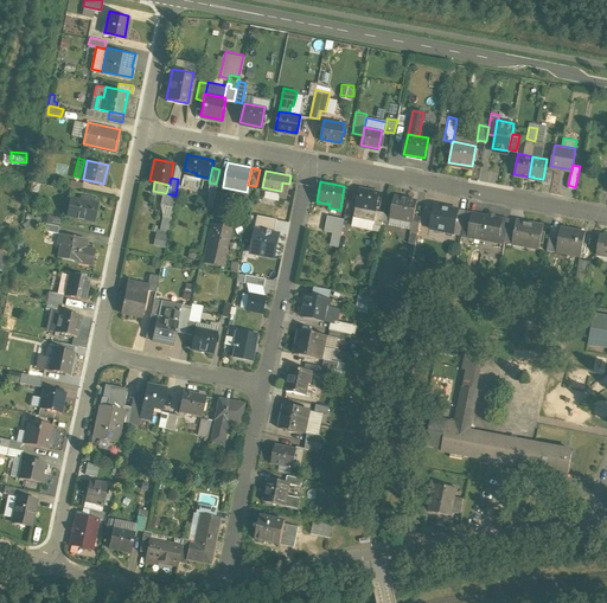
[(216,184),(209,183),(208,188),(209,188),(206,205),(211,206),(216,184)]
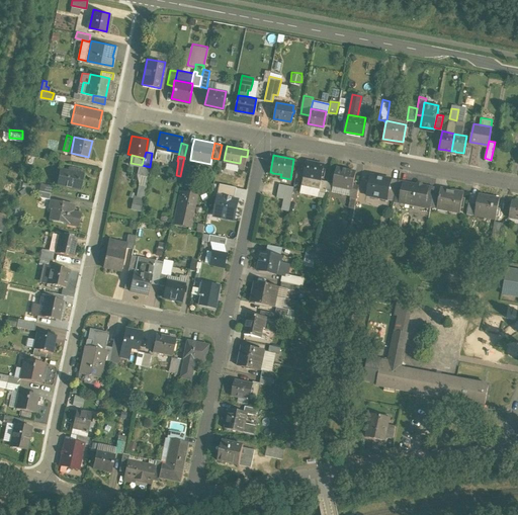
[(247,157),(241,156),(240,163),(239,163),(239,167),(245,168),(247,157)]
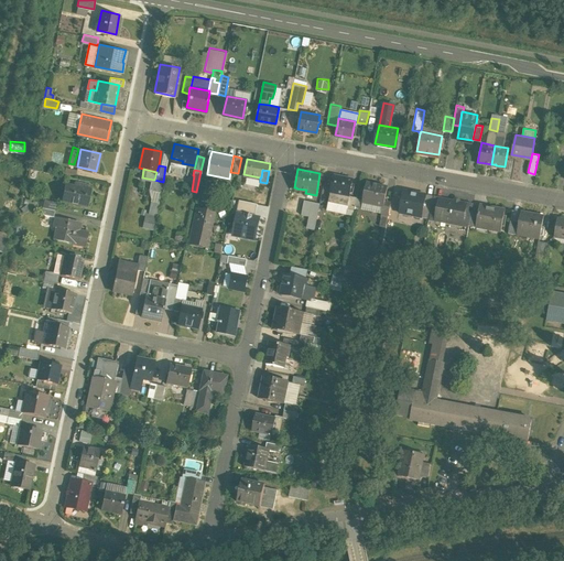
[(353,179),(334,174),(331,191),(349,195),(349,194),(353,179)]
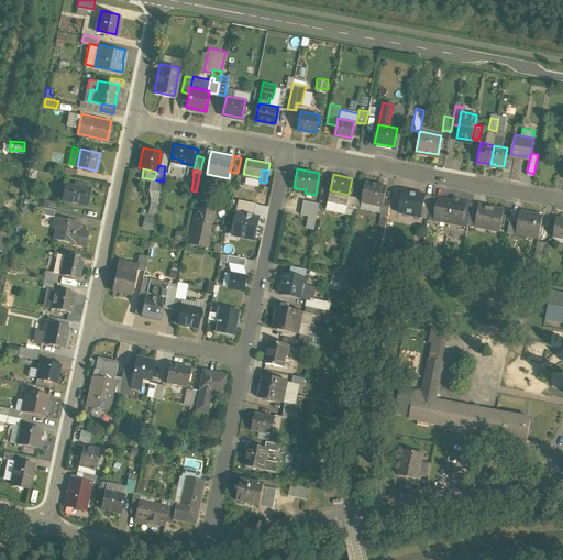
[(163,182),(154,179),(152,189),(161,190),(163,182)]
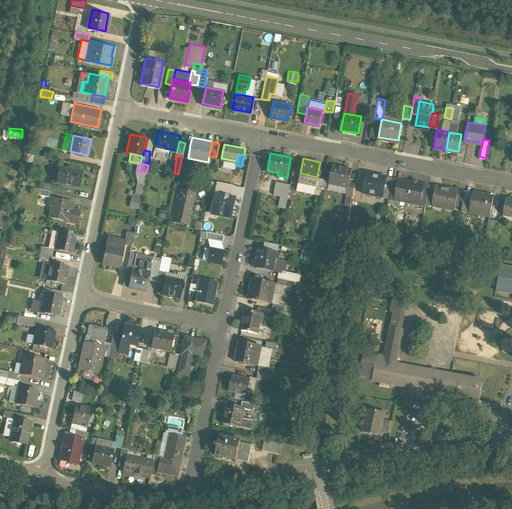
[(351,168),(332,164),(329,182),(347,186),(348,186),(348,182),(351,168)]
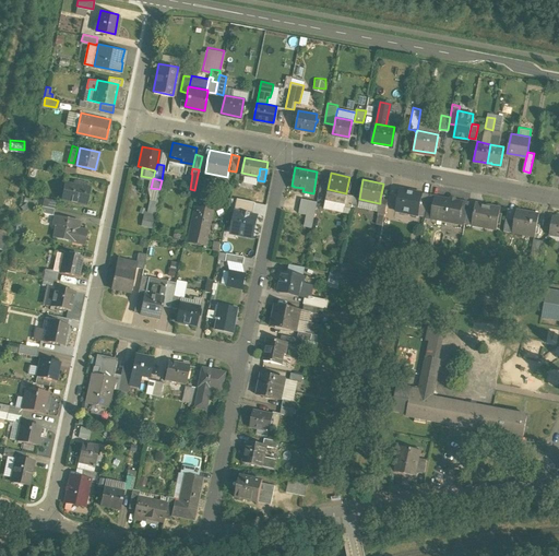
[(90,187),(64,181),(60,198),(86,203),(90,187)]
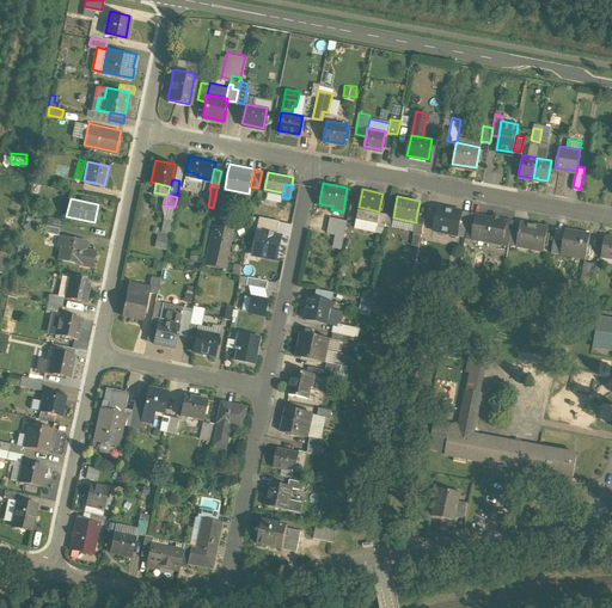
[(461,209),(438,204),(433,228),(447,232),(448,228),(457,231),(458,231),(461,209)]
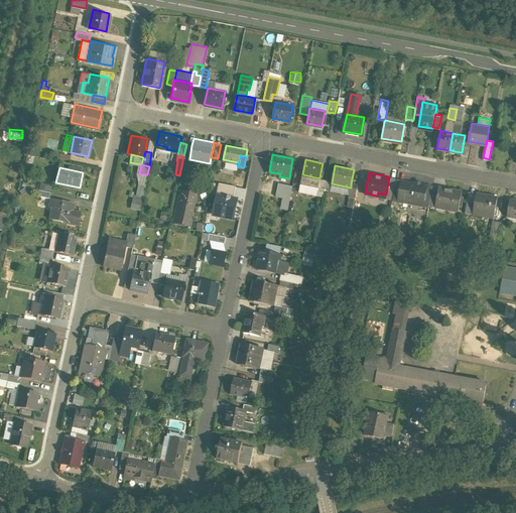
[(319,178),(302,174),(300,183),(317,186),(319,178)]
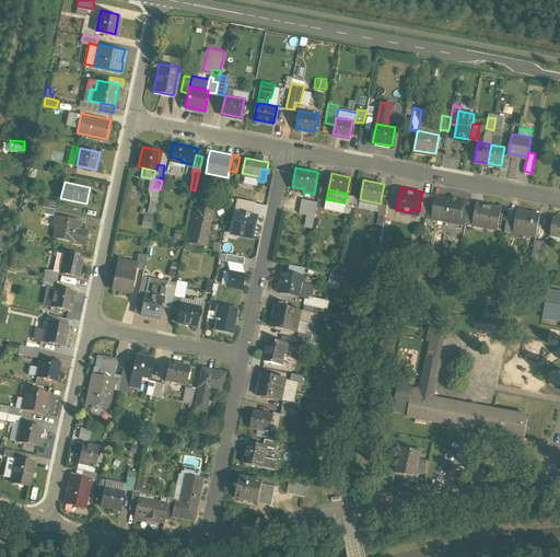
[(431,193),(422,192),(419,211),(418,211),(417,213),(426,216),(430,195),(431,193)]
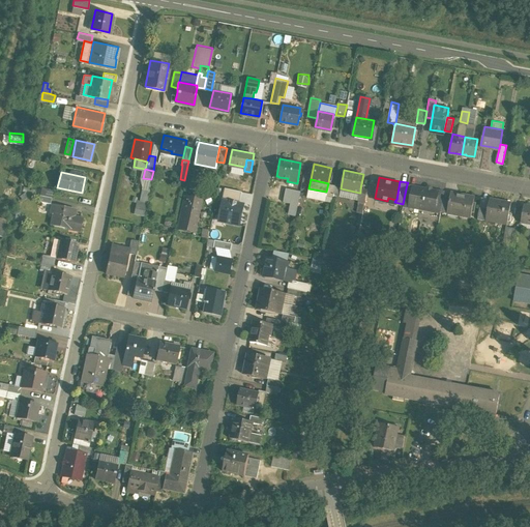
[(334,184),(328,182),(328,183),(326,192),(325,196),(332,198),(334,184)]
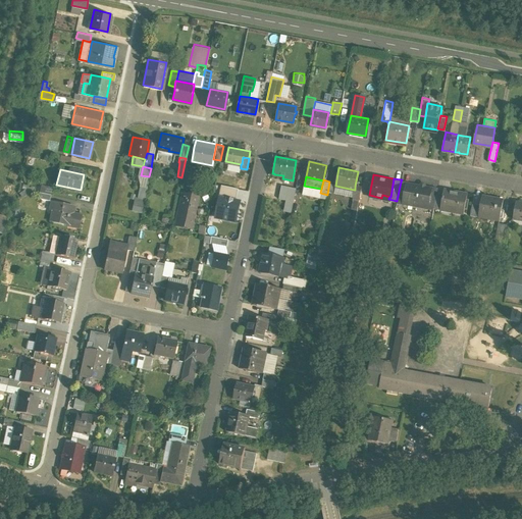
[(397,201),(402,202),(403,199),(406,183),(401,182),(397,201)]
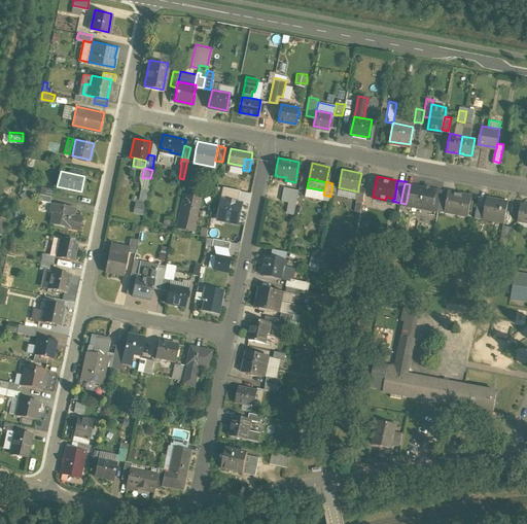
[(435,188),(410,183),(410,184),(407,201),(420,203),(419,207),(431,209),(432,208),(434,193),(435,188)]
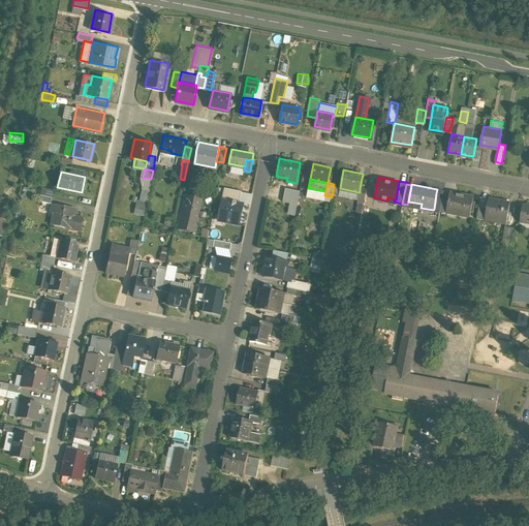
[(53,188),(41,186),(39,193),(51,195),(53,188)]
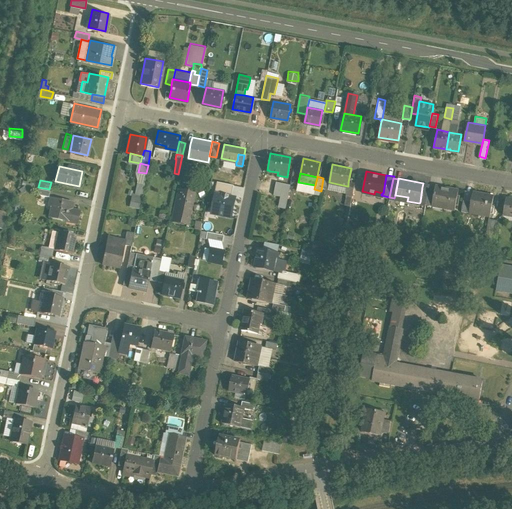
[(215,191),(231,194),(233,184),(217,181),(215,191)]
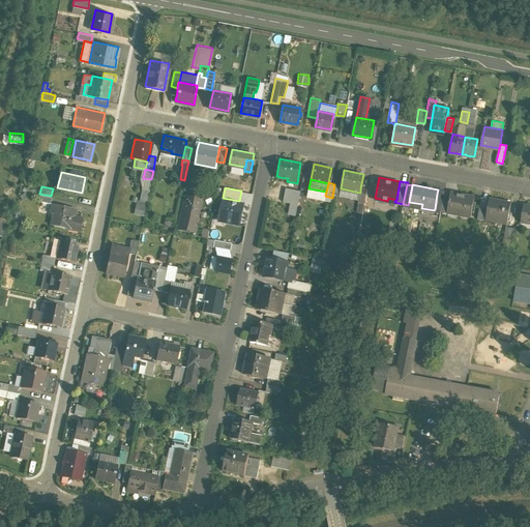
[(300,191),(286,187),(283,201),(297,204),(300,191)]
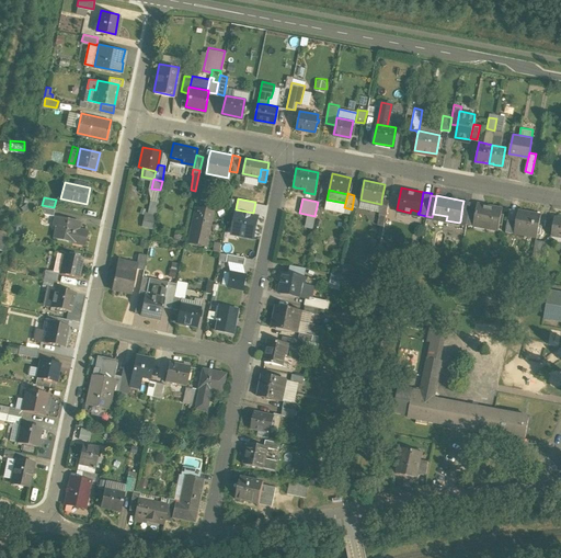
[(388,201),(381,200),(381,204),(380,204),(378,212),(380,212),(378,223),(384,224),(388,201)]
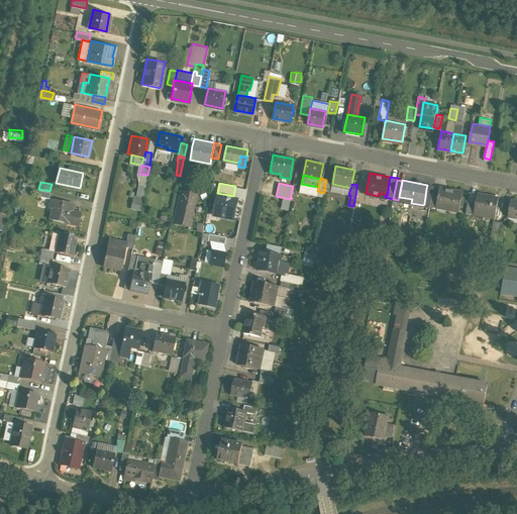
[(462,191),(446,188),(447,187),(439,186),(438,193),(436,203),(437,203),(449,205),(448,209),(458,210),(462,191)]
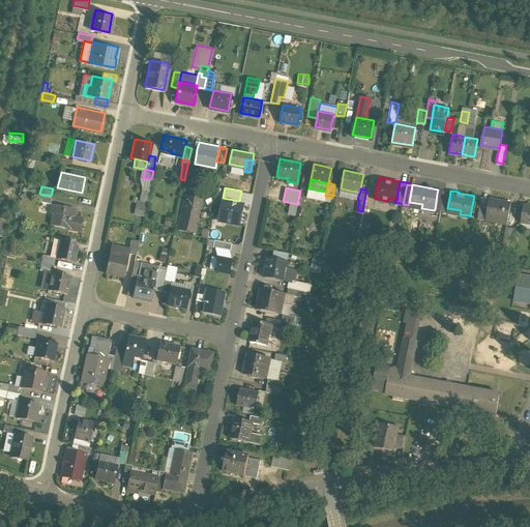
[(51,196),(39,194),(36,209),(53,212),(55,203),(50,202),(51,196)]
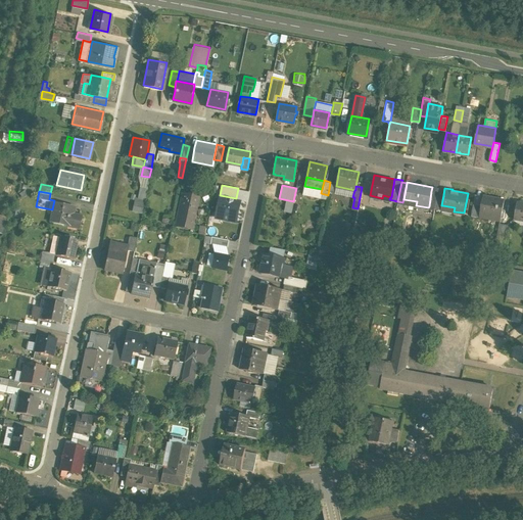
[(437,193),(431,191),(429,206),(435,207),(437,194),(437,193)]
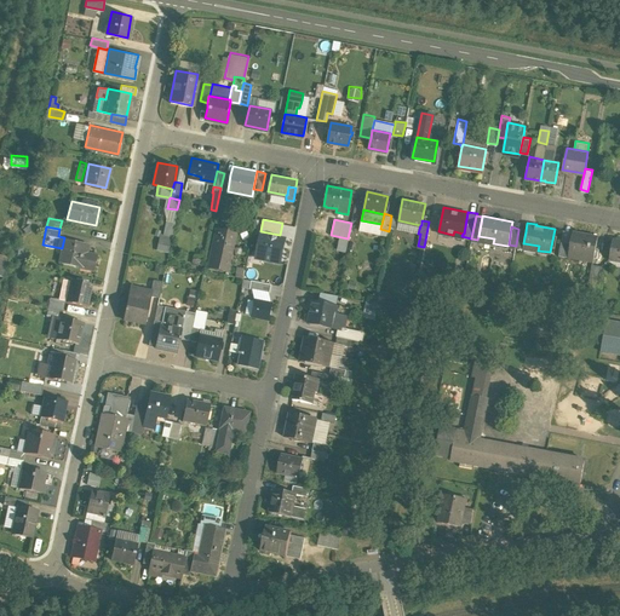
[(235,231),(217,228),(213,243),(217,243),(212,263),(222,265),(220,265),(223,266),(223,265),(228,266),(235,231)]
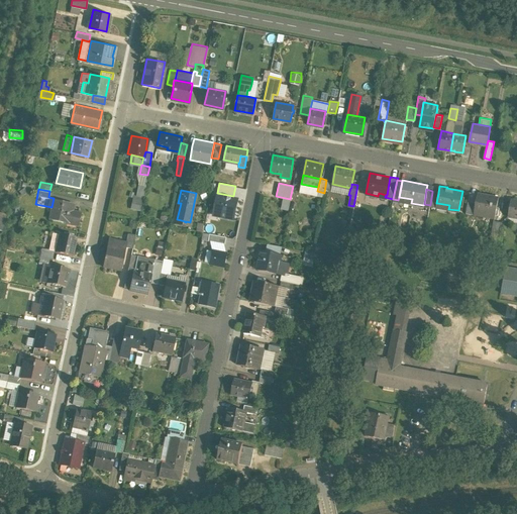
[(438,193),(432,192),(430,205),(436,207),(437,203),(436,203),(438,193)]
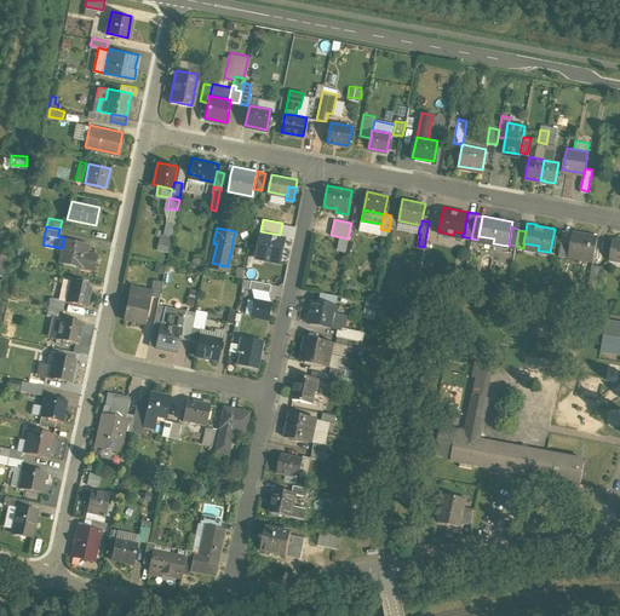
[(256,257),(280,262),(285,236),(280,235),(260,231),(256,257)]
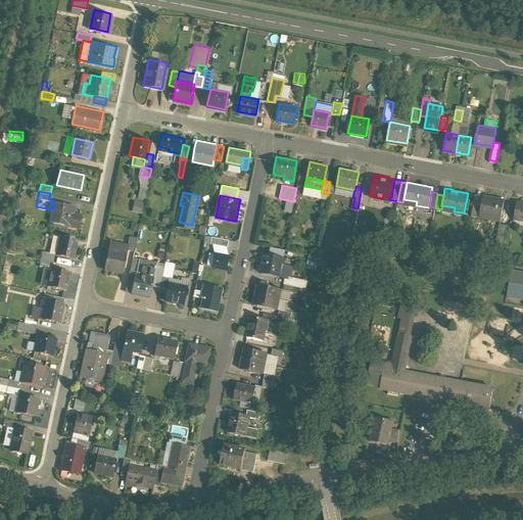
[(504,200),(491,197),(491,196),(482,195),(481,205),(479,215),(480,215),(501,218),(504,200)]
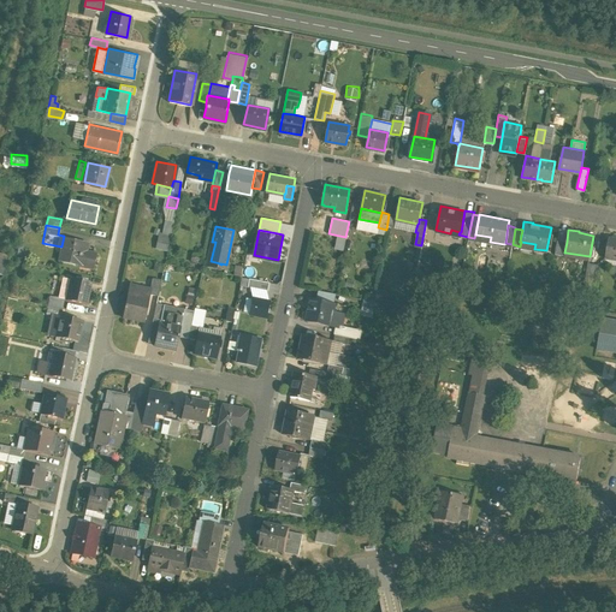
[(87,241),(64,236),(61,247),(59,260),(80,263),(81,260),(94,263),(96,251),(86,249),(87,241)]
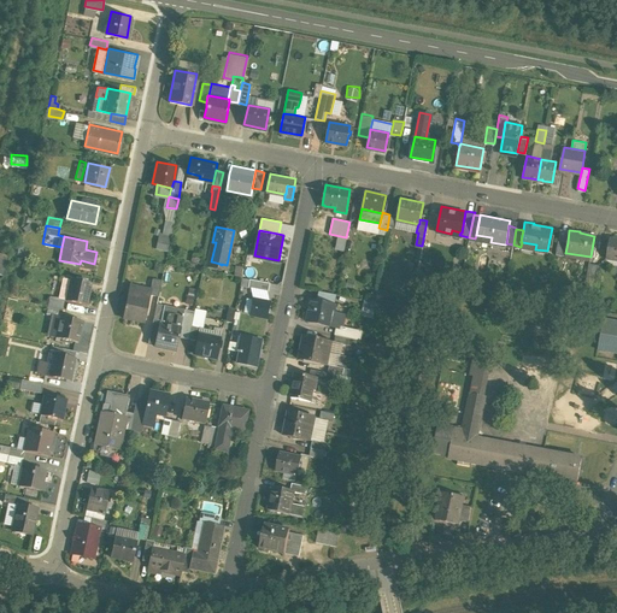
[(616,237),(610,237),(606,257),(616,258),(616,237)]
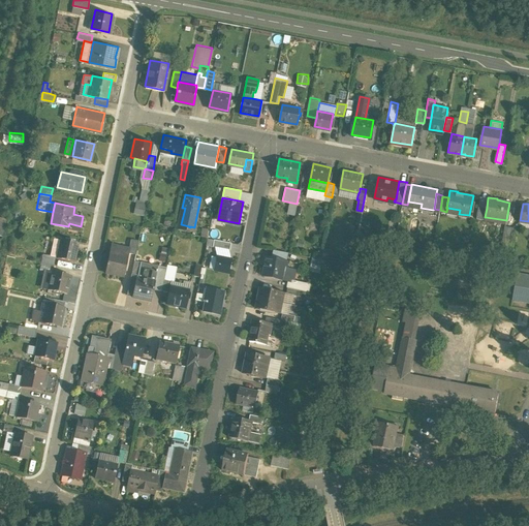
[(487,208),(478,206),(476,217),(485,219),(486,217),(485,217),(487,208)]
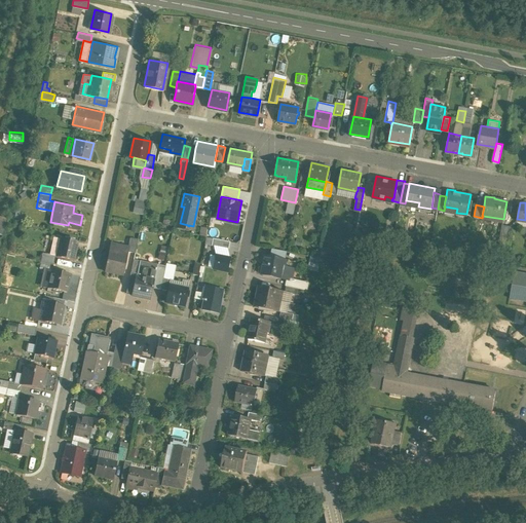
[(510,225),(501,223),(499,235),(508,237),(510,225)]
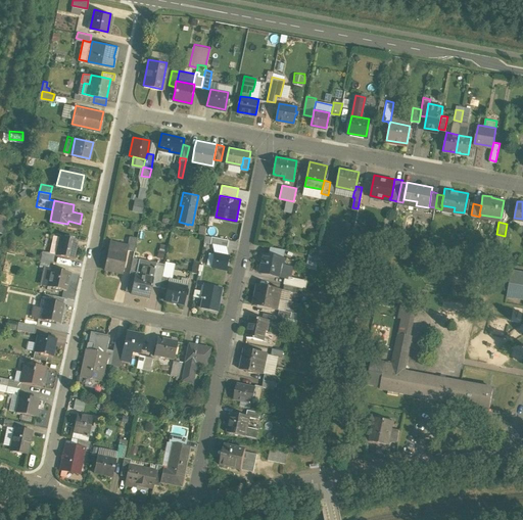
[(230,231),(212,228),(211,235),(229,238),(230,231)]
